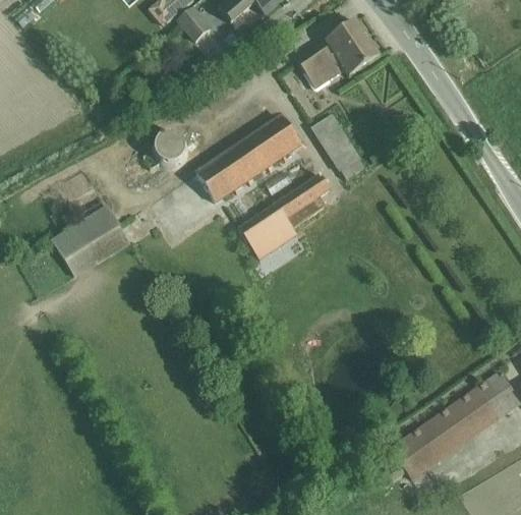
[(221,0),(216,4),(232,22),(255,2),(264,11),(276,0),(221,0)]
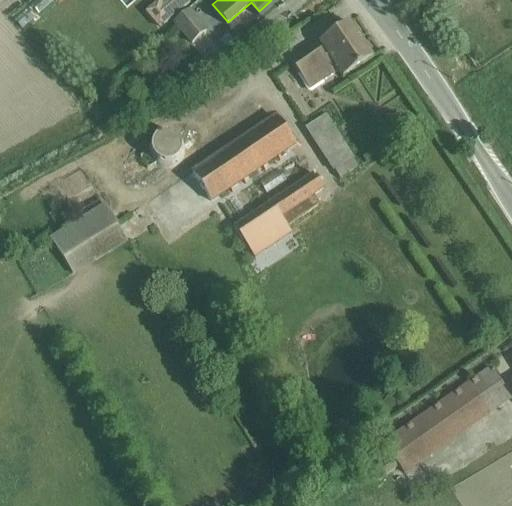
[(189,5),(172,19),(191,40),(207,25),(189,5)]
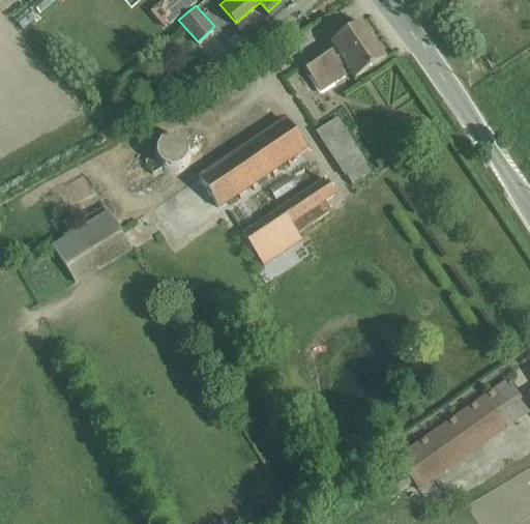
[(327,41),(301,59),(321,88),(349,69),(353,76),(385,54),(361,19),(330,39),(340,53),(336,56),(327,41)]
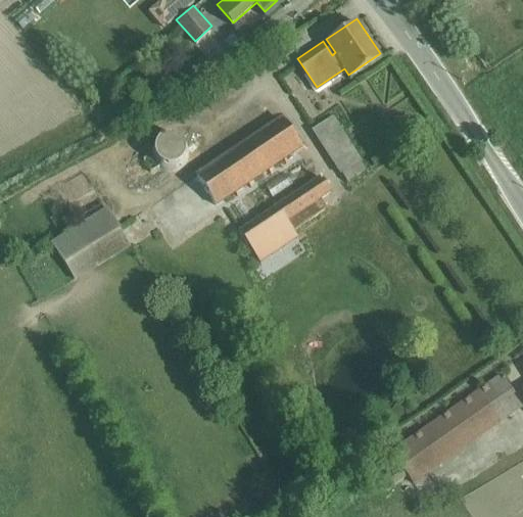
[(334,112),(312,127),(340,171),(342,170),(346,178),(366,166),(361,157),(363,156),(334,112)]
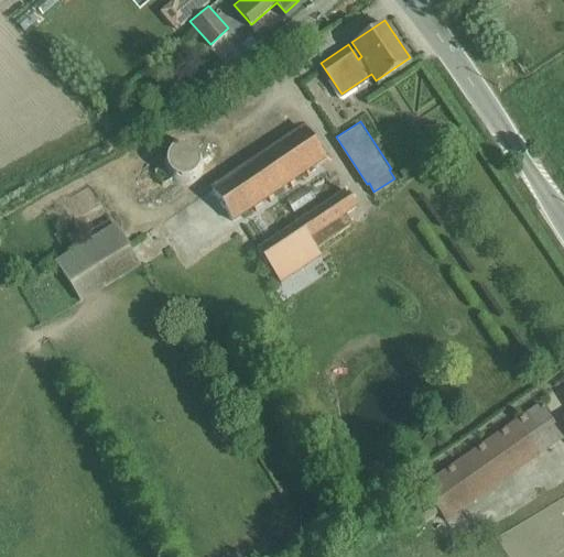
[(326,156),(303,122),(209,184),(234,219),(326,156)]
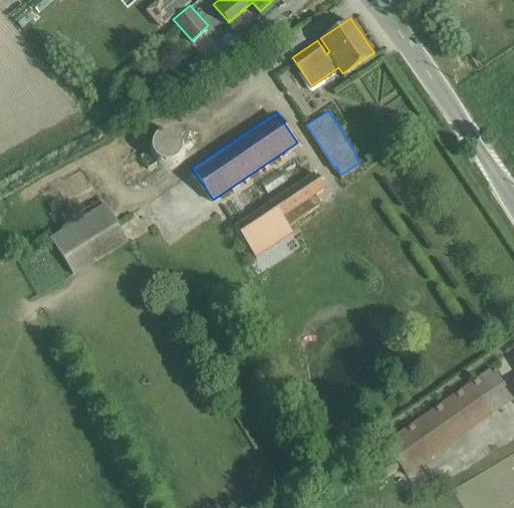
[(178,151),(179,144),(178,139),(175,134),(173,131),(169,129),(164,128),(157,129),(152,133),(149,138),(148,144),(148,149),(151,154),(156,158),(162,160),(167,160),(171,158),(174,156),(176,154),(178,151)]
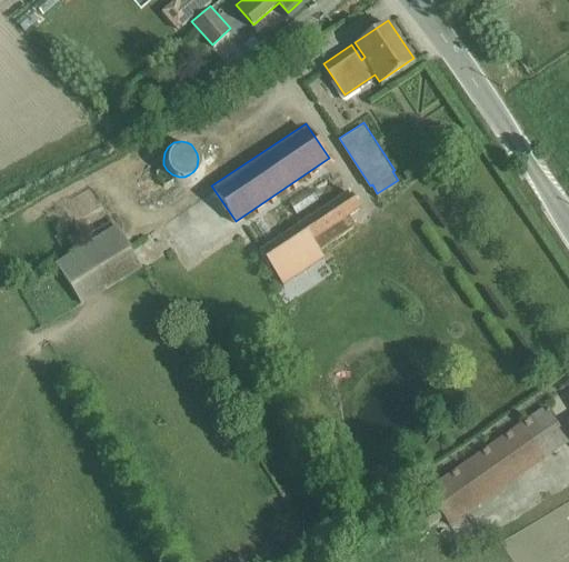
[(349,188),(258,246),(281,281),(325,254),(319,246),(355,223),(348,212),(360,204),(349,188)]
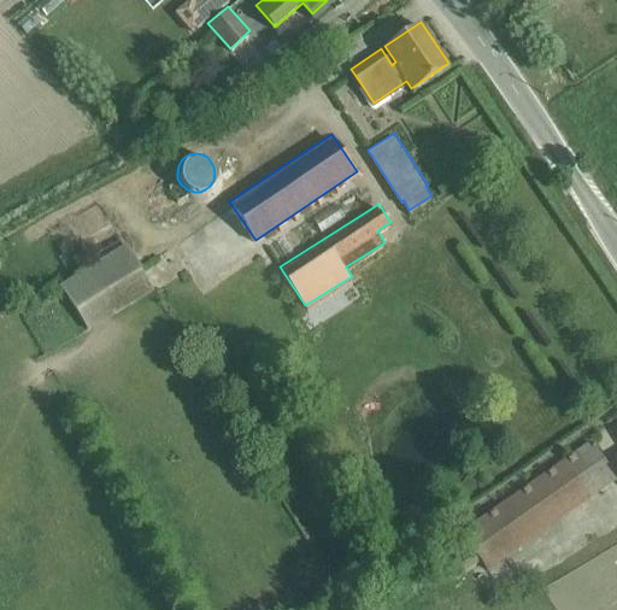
[(127,241),(60,282),(88,328),(154,286),(127,241)]
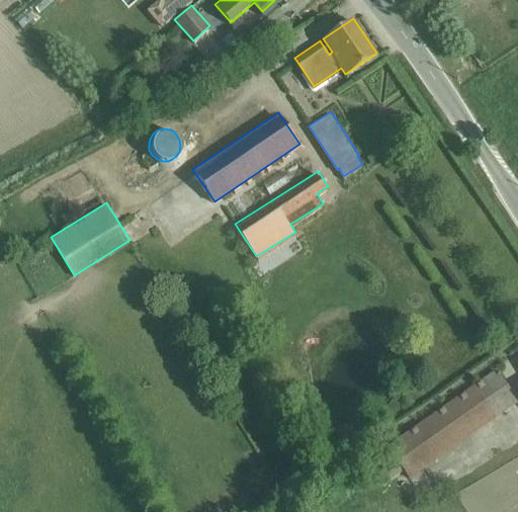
[(409,476),(517,400),(495,367),(385,443),(395,455),(375,470),(382,480),(403,466),(409,476)]
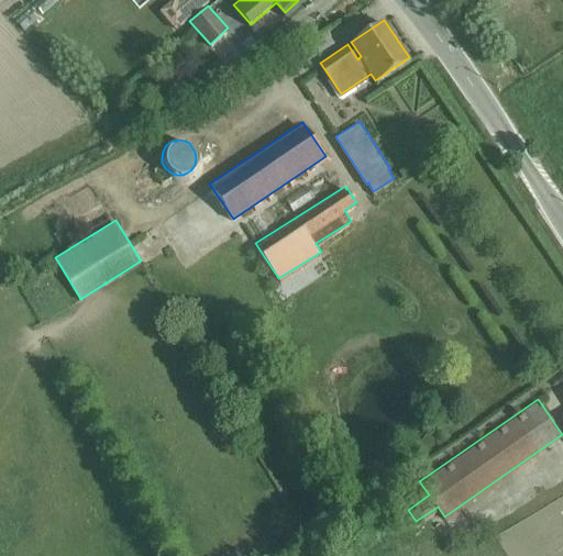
[(562,555),(562,474),(516,503),(549,555),(562,555)]
